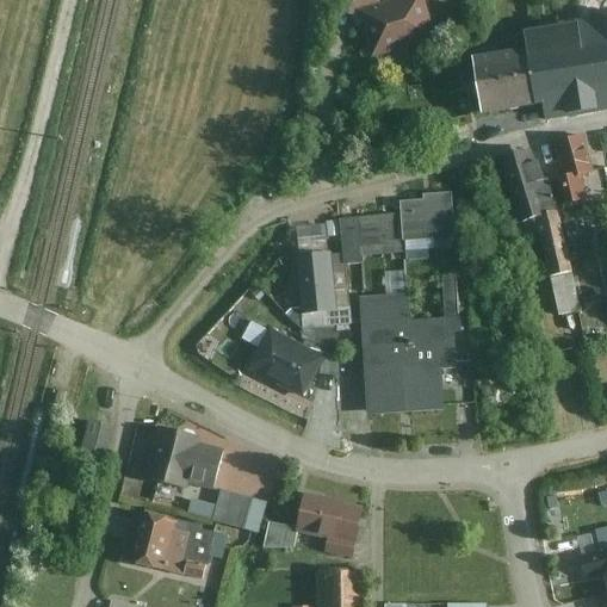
[(388,0),(354,11),(369,59),(437,37),(425,0),(388,0)]
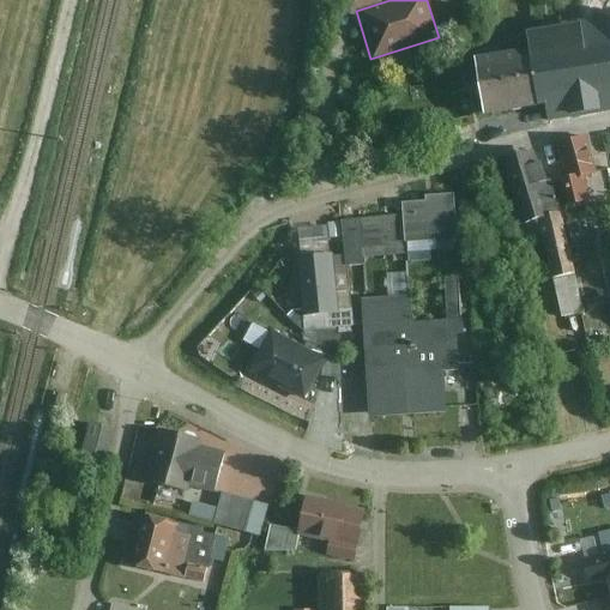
[(549,0),(553,19),(609,10),(609,0),(549,0)]
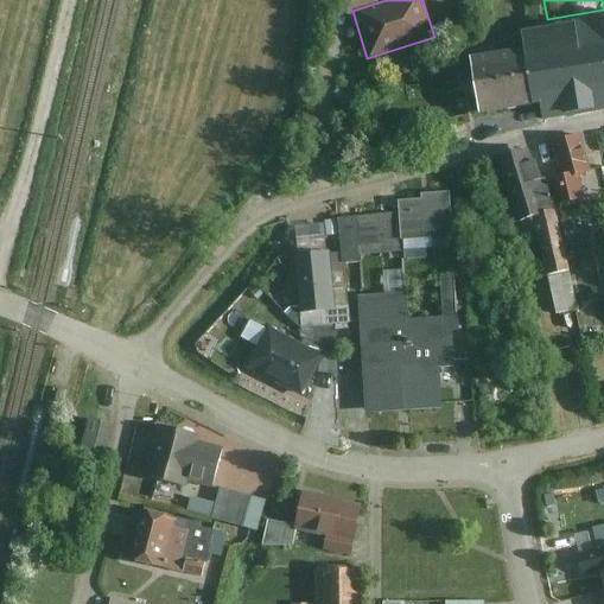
[(520,44),(462,53),(471,114),(535,103),(538,119),(603,108),(603,26),(582,31),(579,20),(517,31),(520,44)]
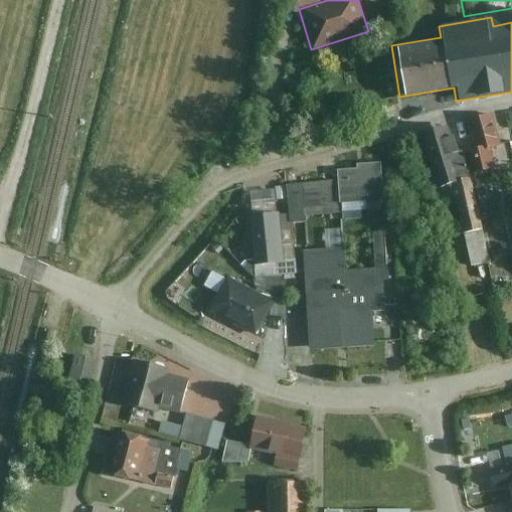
[(491,112),(464,118),(471,147),(464,149),(470,172),(492,167),(487,147),(499,144),(491,112)]
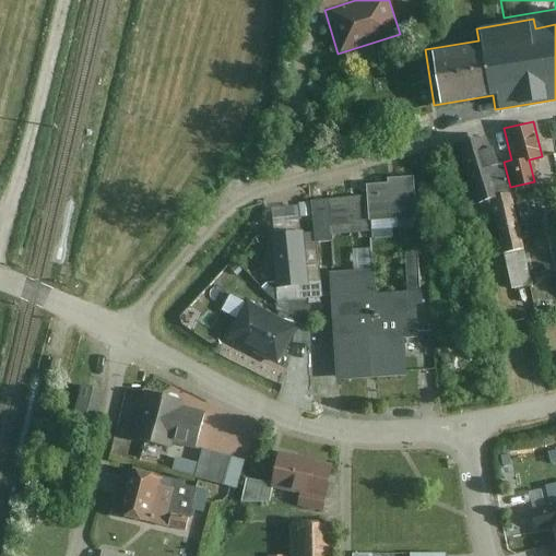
[(495,146),(480,151),(476,135),(454,142),(472,205),(489,201),(509,196),(495,146)]
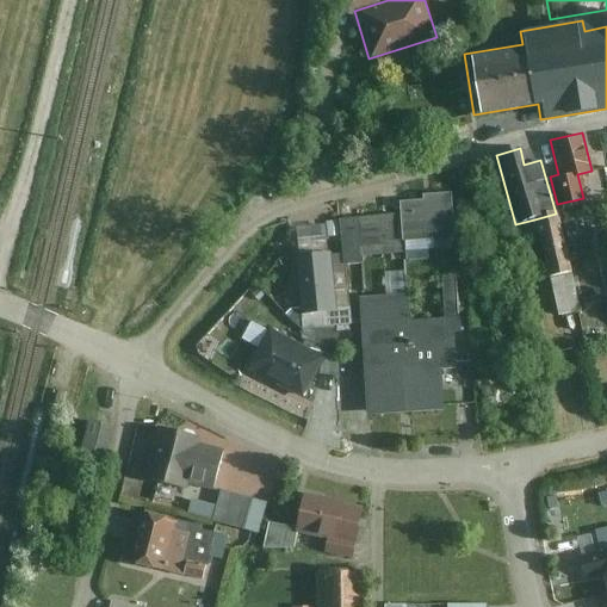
[(423,198),(398,198),(400,241),(454,240),(453,189),(422,190),(423,198)]
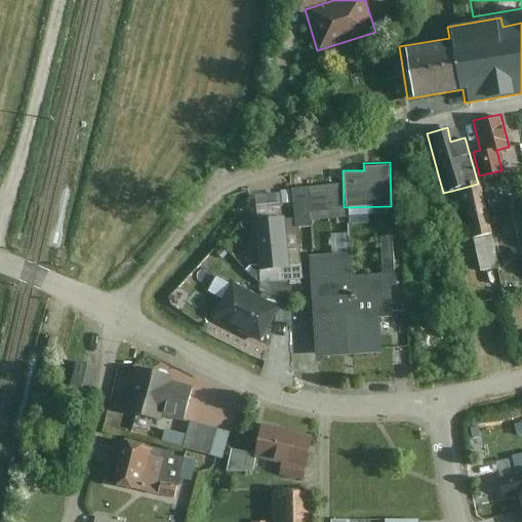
[(478,184),(459,189),(482,274),(500,269),(478,184)]
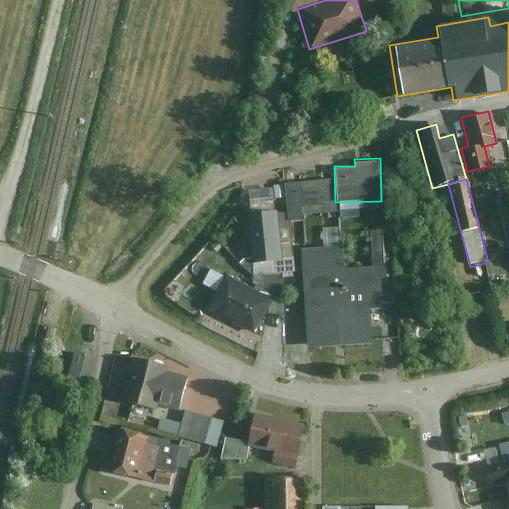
[(283,211),(246,213),(249,260),(286,258),(283,211)]
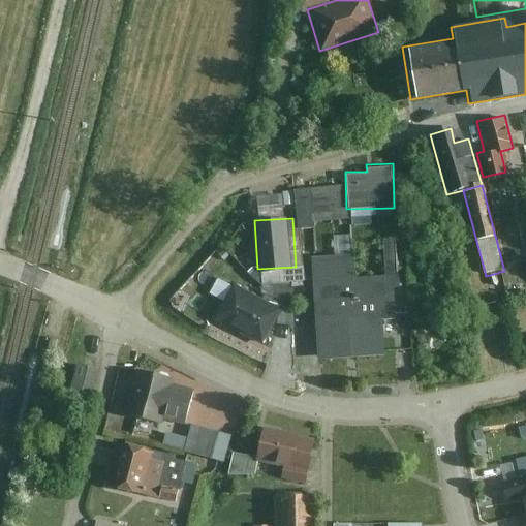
[(354,252),(309,255),(316,358),(383,353),(382,337),(408,336),(406,311),(395,312),(393,271),(356,273),(354,252)]
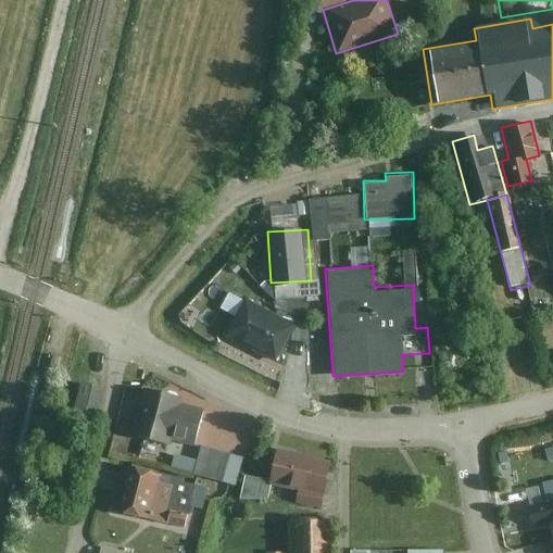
[(296,324),(229,290),(218,311),(233,317),(223,336),(275,363),(296,324)]
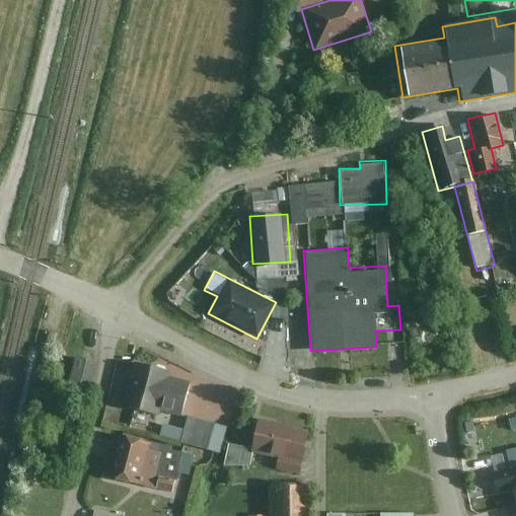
[(97,383),(104,359),(84,353),(76,377),(97,383)]
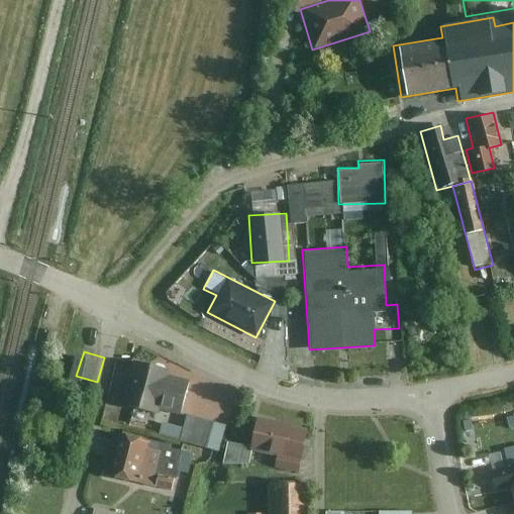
[(166,368),(132,358),(120,406),(157,415),(160,406),(180,411),(187,382),(164,376),(166,368)]
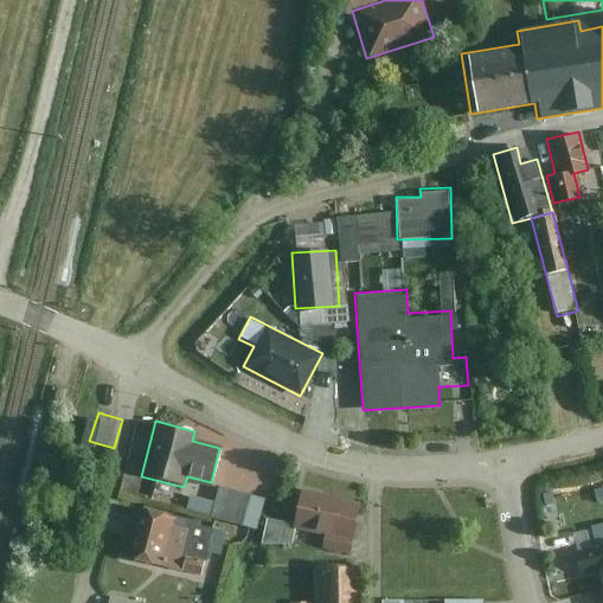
[(264,498),(218,486),(210,514),(256,527),(264,498)]
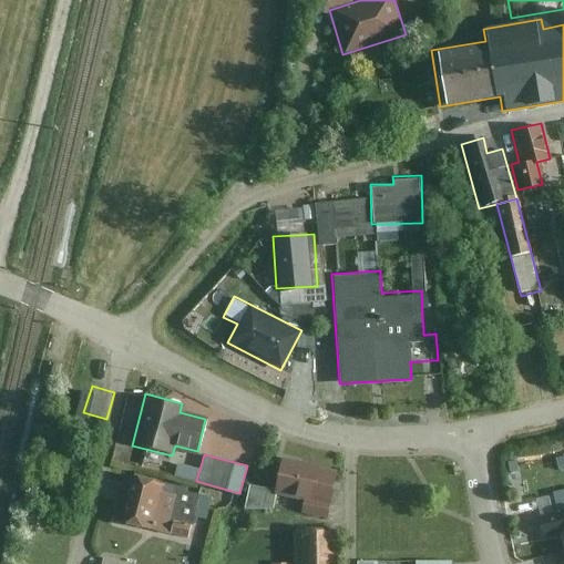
[(334,472),(280,462),(276,488),(275,492),(328,502),(334,472)]
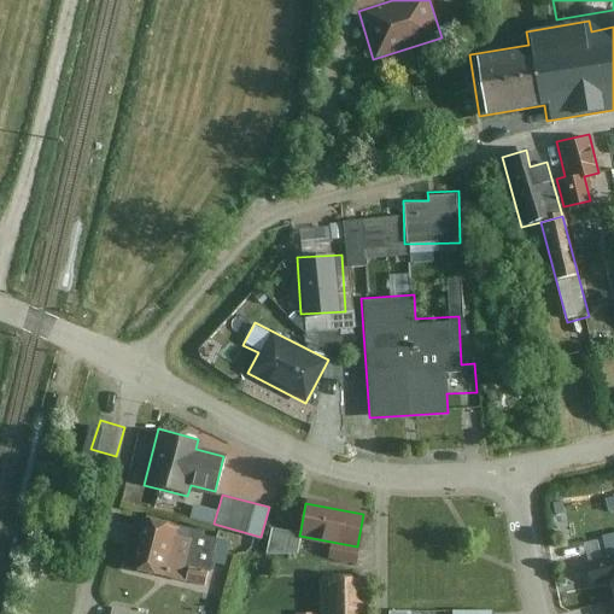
[(229,538),(134,514),(121,567),(203,588),(209,563),(223,567),(229,538)]
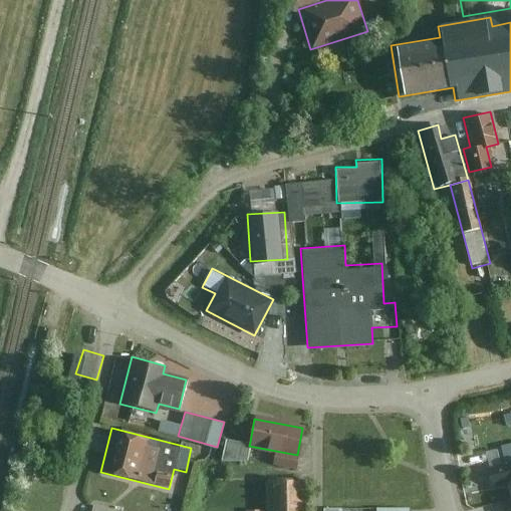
[(250,442),(225,438),(218,461),(246,460),(250,442)]
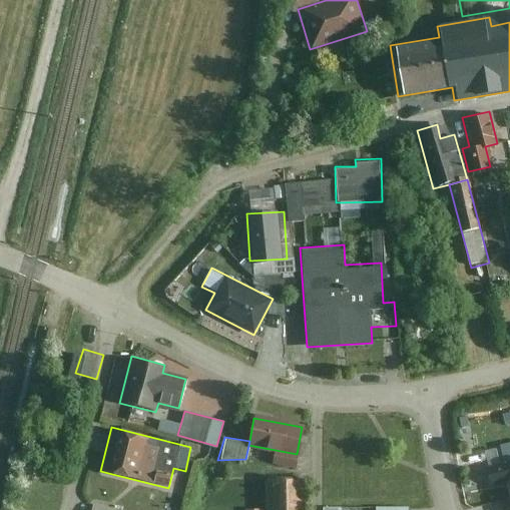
[(509,485),(509,457),(462,469),(468,492),(509,482),(509,485)]
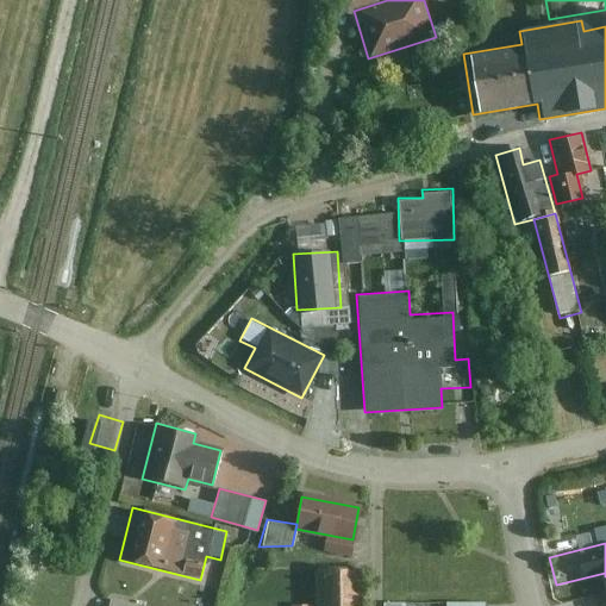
[(356,605),(357,569),(316,568),(314,605),(356,605)]
